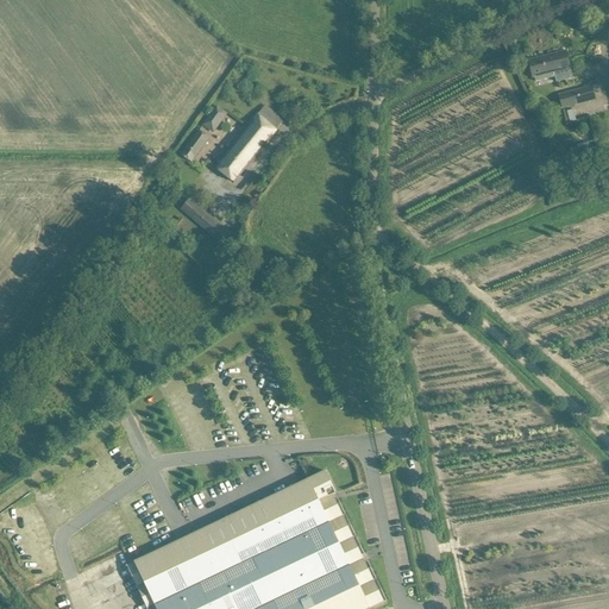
[(572,79),(569,63),(565,52),(529,62),(533,77),(554,73),(557,82),(572,79)]
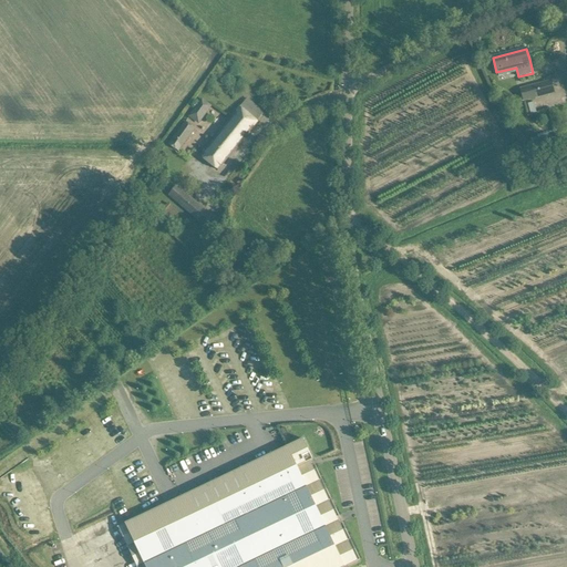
[(540,96),(537,85),(521,90),(524,101),(540,96)]
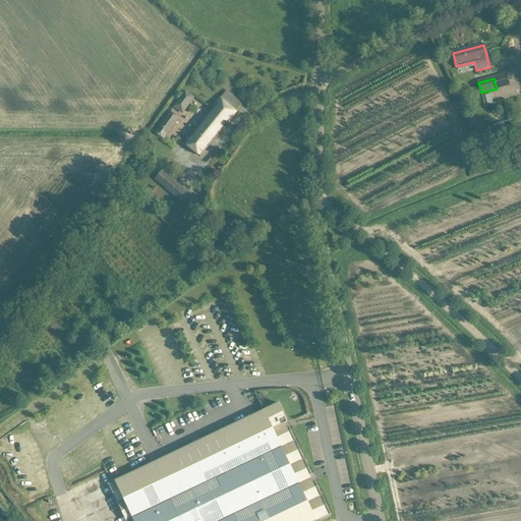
[(183,114),(194,98),(185,91),(173,107),(183,114)]
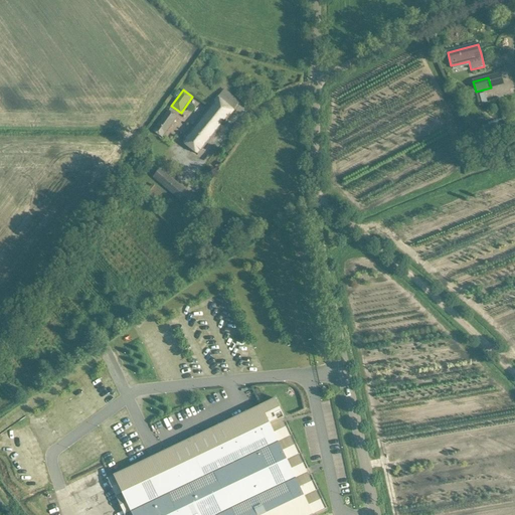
[(224,90),(182,142),(198,155),(239,103),(224,90)]
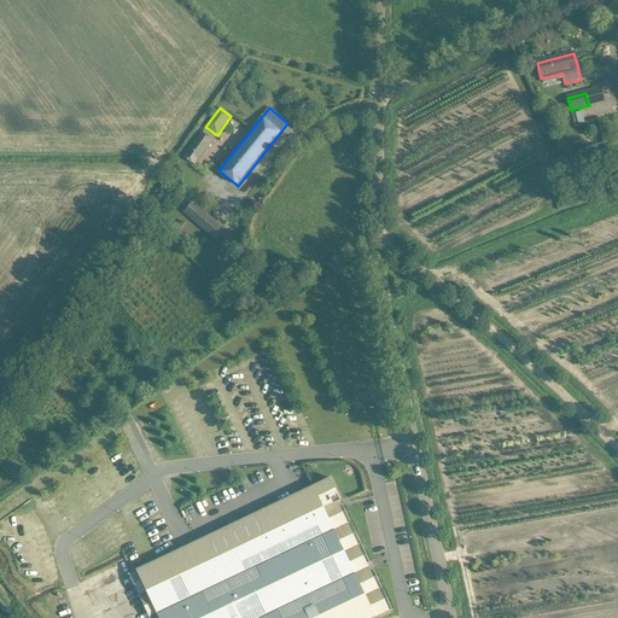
[(187,159),(194,164),(213,140),(203,133),(200,136),(202,138),(187,159)]
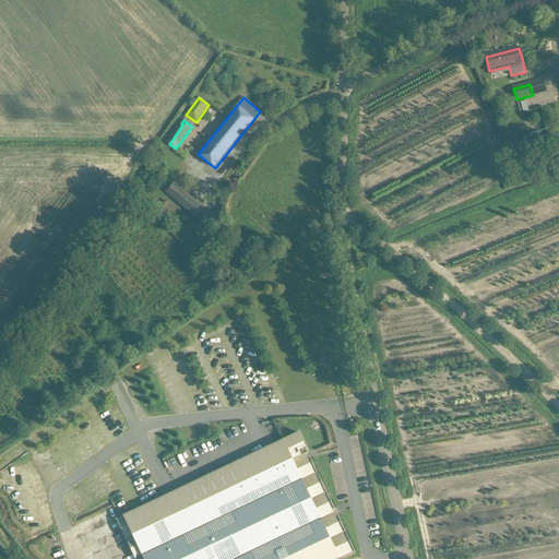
[(211,213),(175,183),(166,193),(202,224),(211,213)]
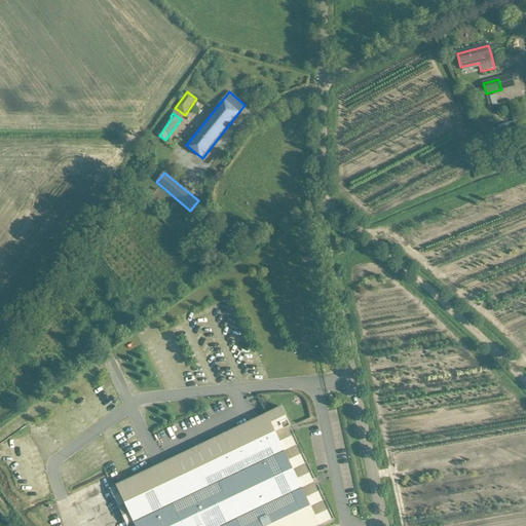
[(165,197),(155,188),(149,196),(159,205),(165,197)]
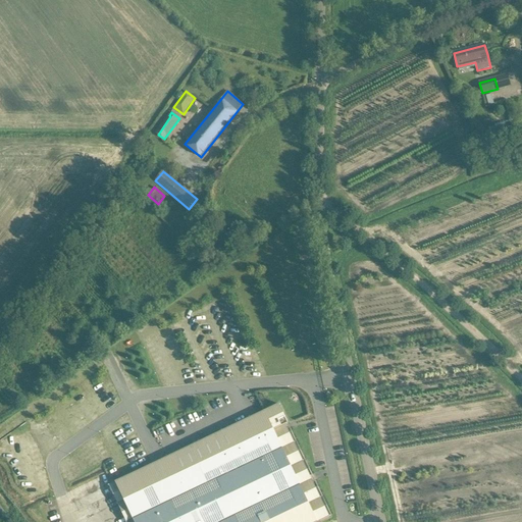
[(331,521),(285,425),(290,423),(280,404),(111,484),(129,521),(331,521)]
